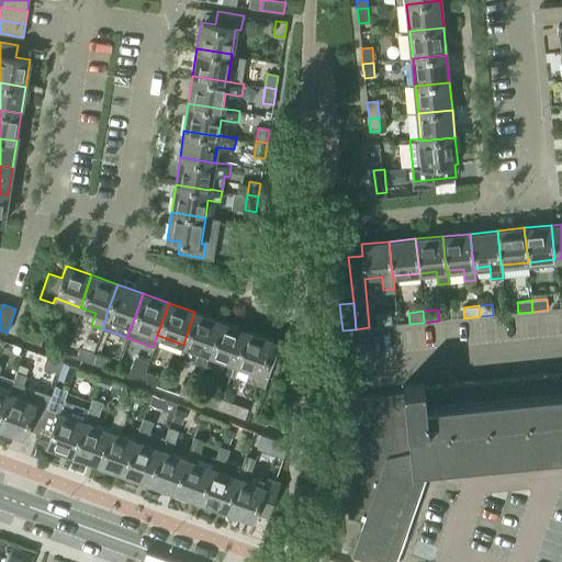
[(194,312),(183,345),(198,350),(193,361),(203,366),(208,353),(209,355),(221,322),(194,312)]
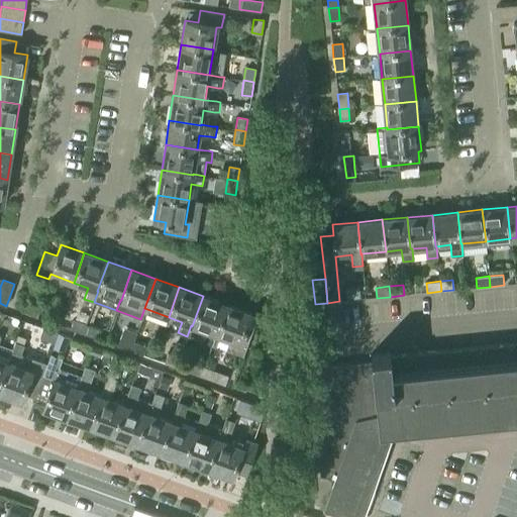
[(203,296),(192,326),(205,330),(202,341),(211,344),(215,334),(216,334),(227,304),(203,296)]
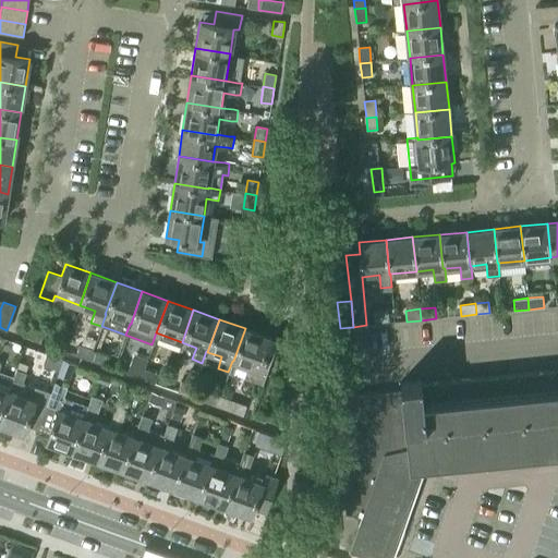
[(25,338),(39,342),(44,332),(29,328),(25,338)]
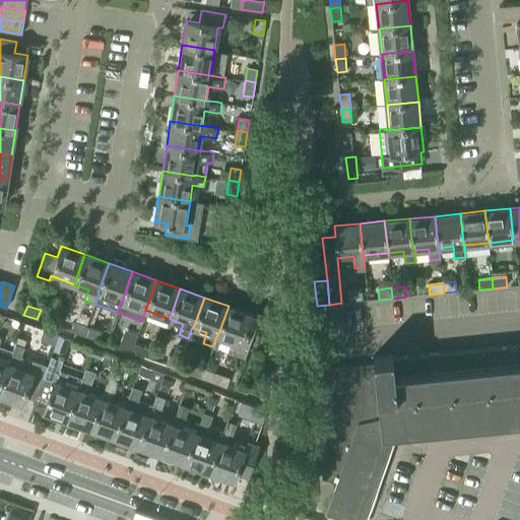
[(229,306),(217,336),(231,341),(226,351),(243,358),(257,318),(251,316),(252,315),(229,306)]
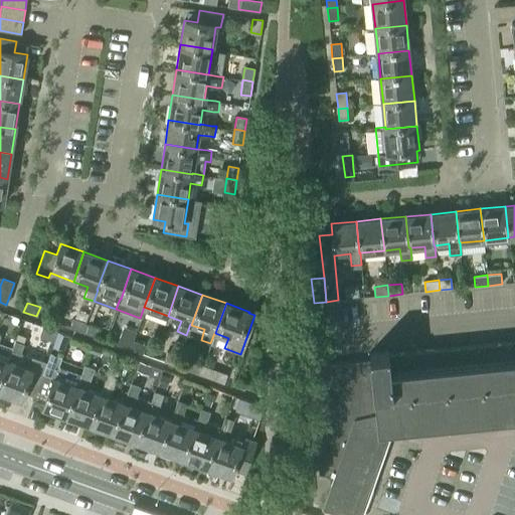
[(81,333),(86,324),(72,319),(69,328),(81,333)]
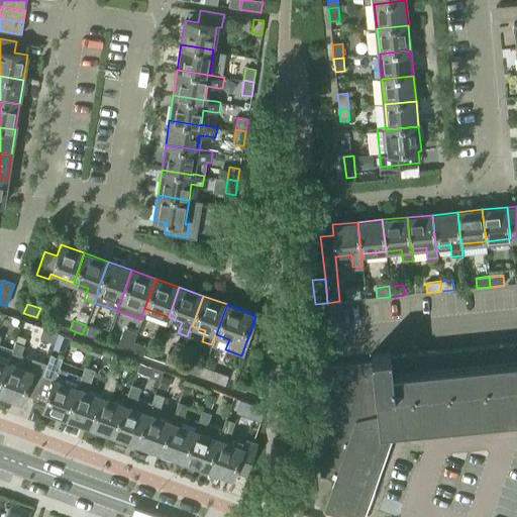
[(86,325),(82,334),(96,339),(99,330),(86,325)]
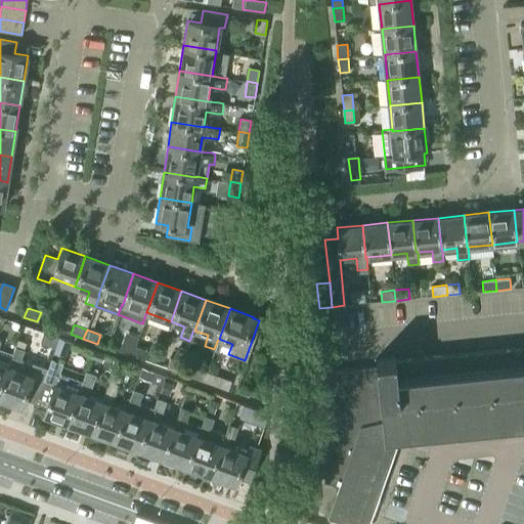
[(52,354),(64,358),(71,342),(58,337),(54,348),(52,354)]
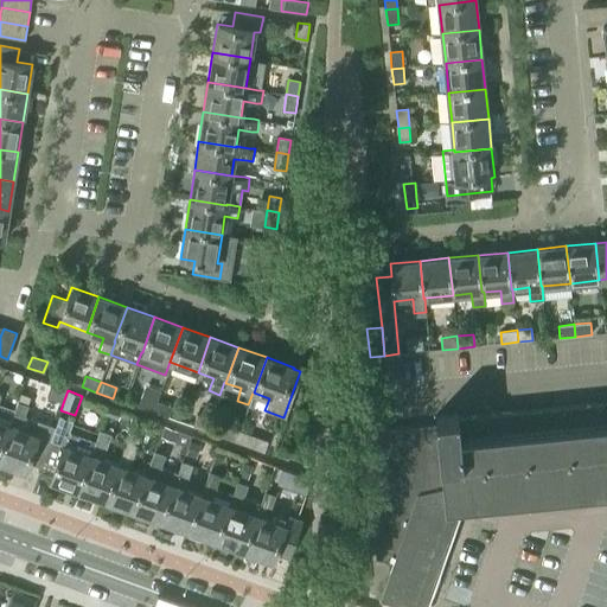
[(152,411),(155,401),(141,396),(138,407),(152,411)]
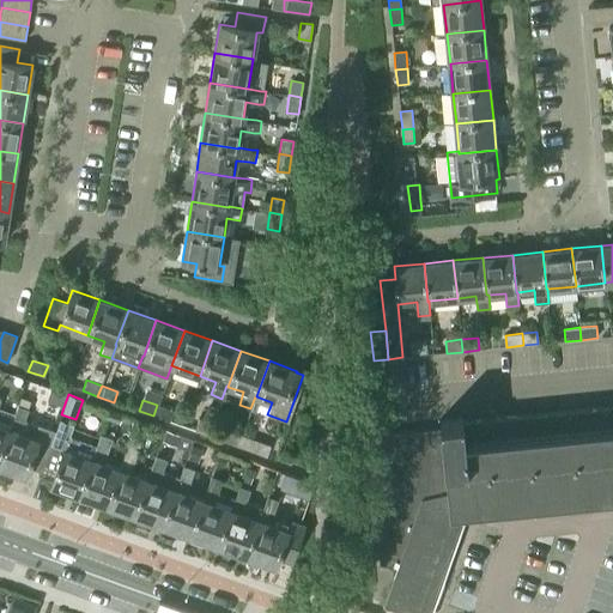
[(157,405),(153,416),(169,422),(174,411),(157,405)]
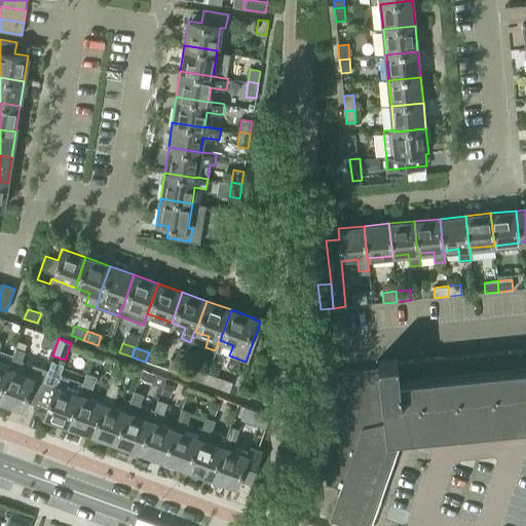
[(7,369),(0,388),(0,401),(21,408),(23,402),(34,406),(46,371),(21,362),(24,351),(14,348),(12,354),(6,369),(7,369)]
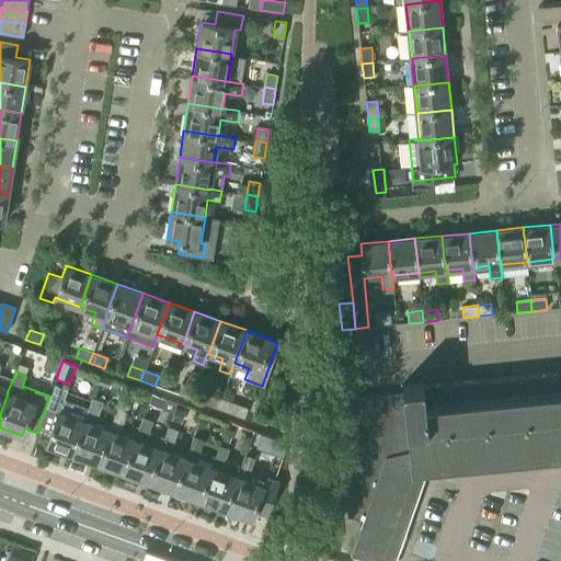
[(560,446),(560,371),(423,386),(423,381),(402,384),(402,391),(335,398),(342,469),(411,462),(560,446)]
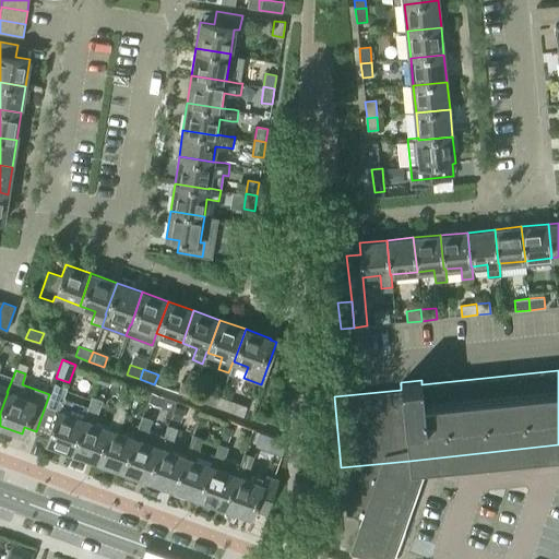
[(0,413),(8,392),(7,392),(13,377),(0,372),(0,413)]
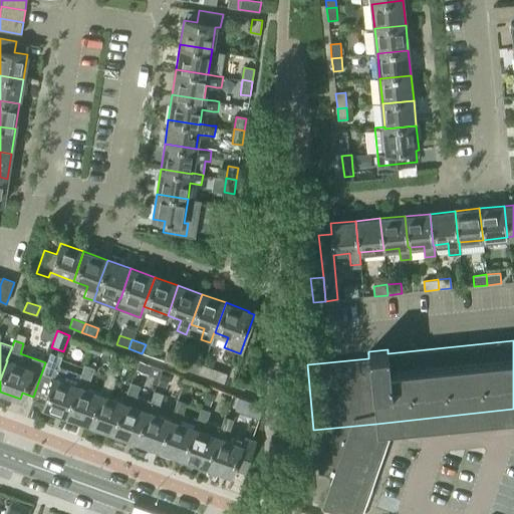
[(167,351),(163,361),(175,365),(179,356),(169,352),(167,351)]
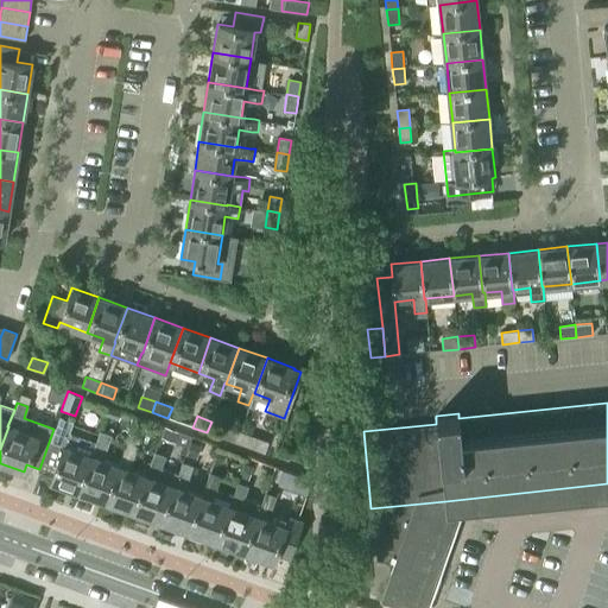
[(54,429),(39,469),(52,474),(49,482),(77,492),(89,456),(95,441),(77,435),(69,432),(73,423),(70,422),(58,418),(55,429),(54,429)]
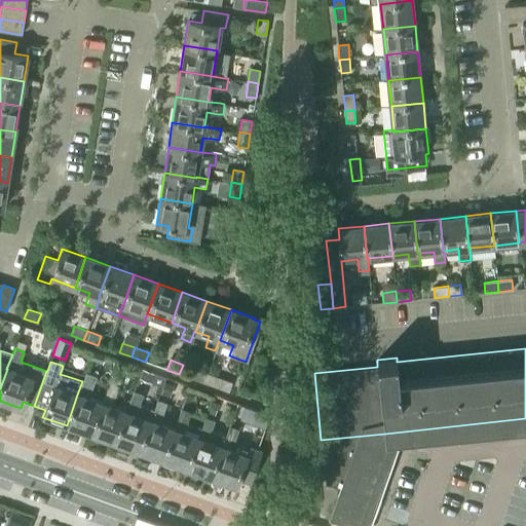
[(183,365),(179,374),(203,383),(207,373),(183,365)]
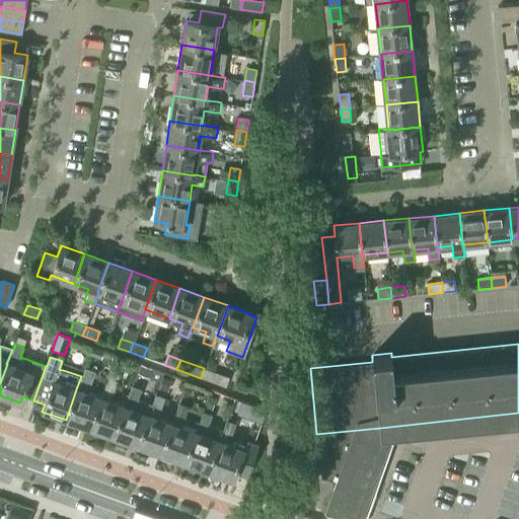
[(141,364),(137,373),(149,378),(153,369),(141,364)]
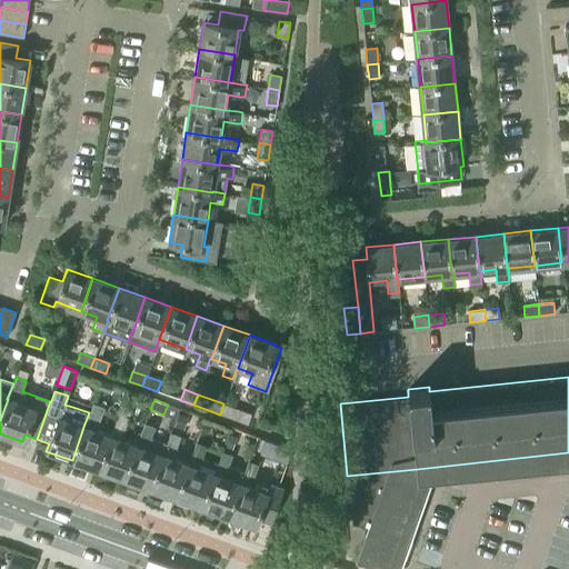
[(223,403),(220,415),(248,425),(251,413),(223,403)]
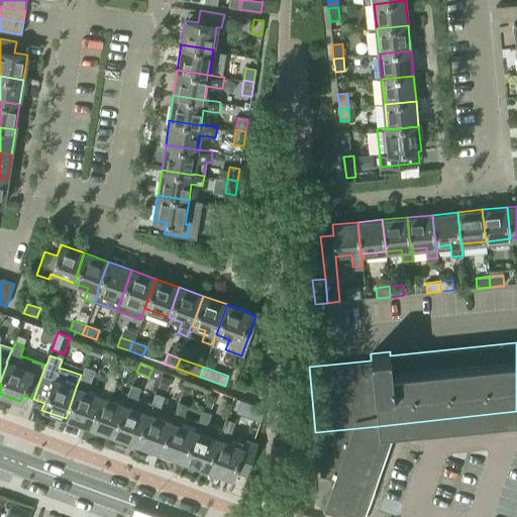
[(76,388),(66,418),(89,427),(100,397),(85,391),(92,371),(84,368),(81,375),(76,388)]
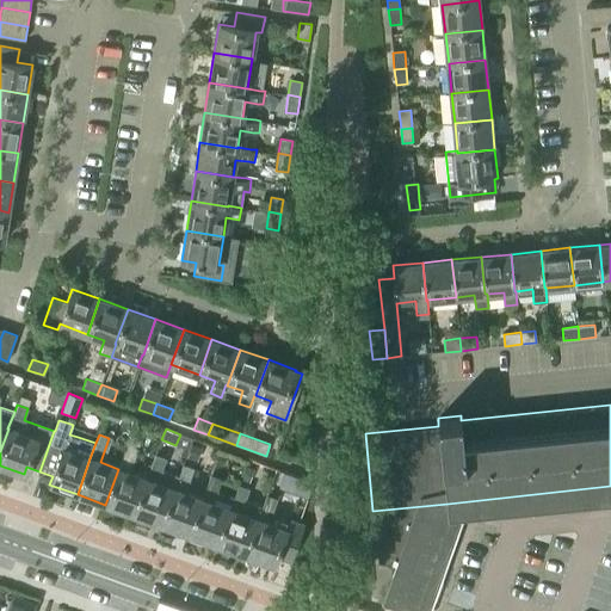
[(118,469),(105,505),(133,514),(146,479),(144,479),(128,473),(136,448),(127,444),(118,469)]
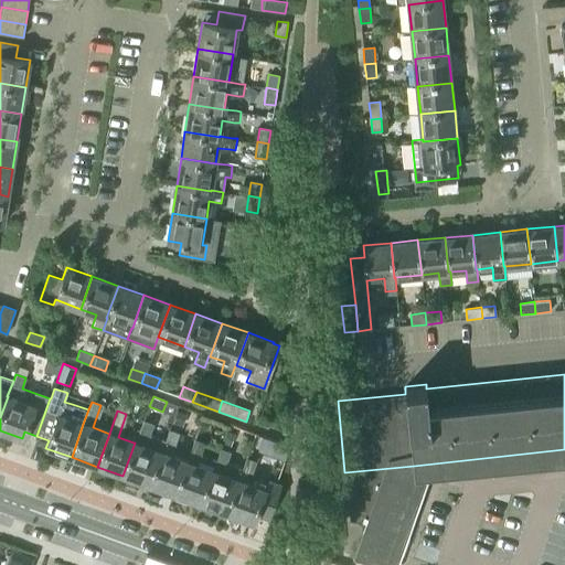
[(184,413),(176,411),(172,422),(181,425),(184,413)]
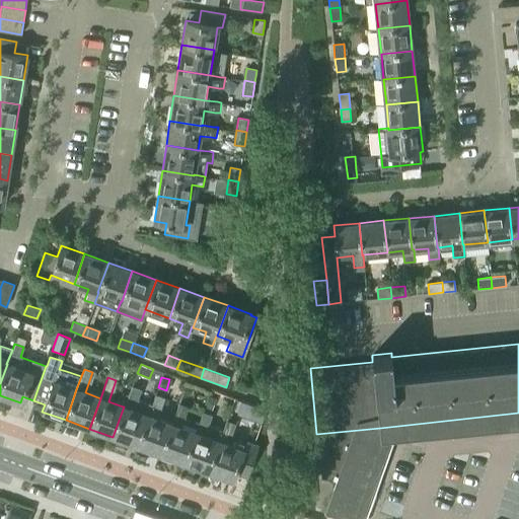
[(193,387),(186,385),(182,394),(190,396),(193,387)]
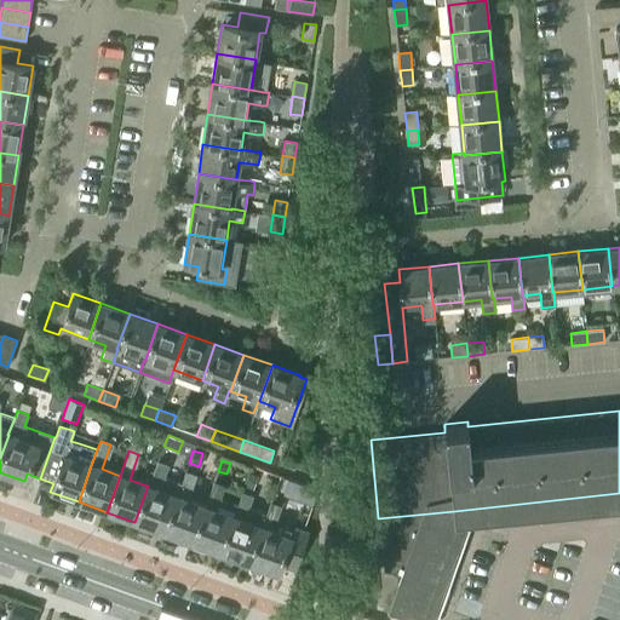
[(148,486),(135,522),(164,533),(177,495),(176,495),(179,482),(162,476),(166,465),(156,461),(147,486),(148,486)]
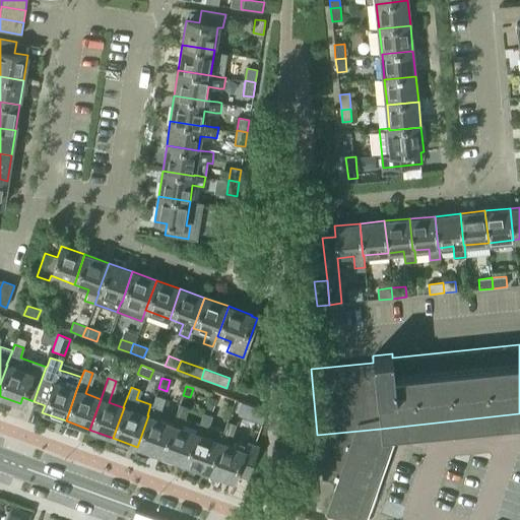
[(148,415),(137,447),(160,455),(172,425),(171,424),(155,418),(164,398),(154,395),(150,404),(147,415),(148,415)]
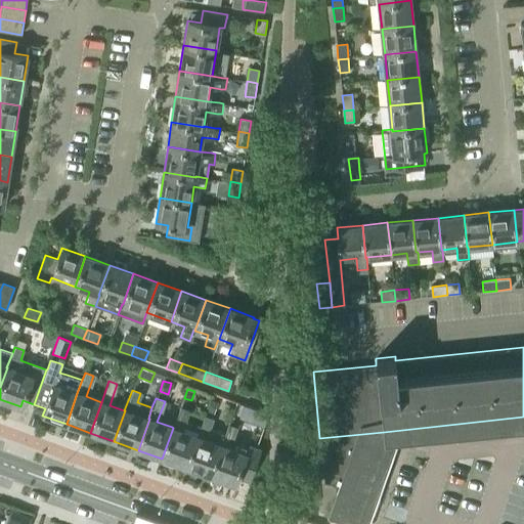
[(214,413),(218,402),(211,400),(207,410),(214,413)]
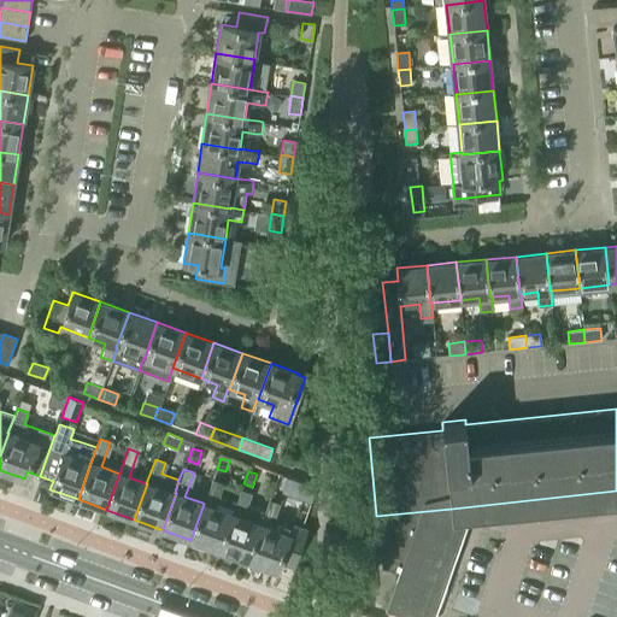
[(204,504),(191,540),(219,550),(231,515),(231,513),(235,503),(219,497),(224,483),(222,483),(211,480),(203,503),(204,504)]
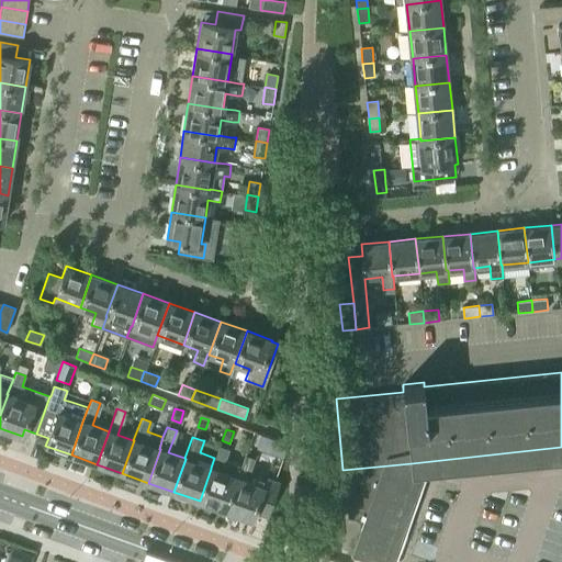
[(211,469),(200,501),(225,510),(237,478),(236,478),(240,465),(224,460),(228,449),(218,446),(214,458),(211,468),(211,469)]
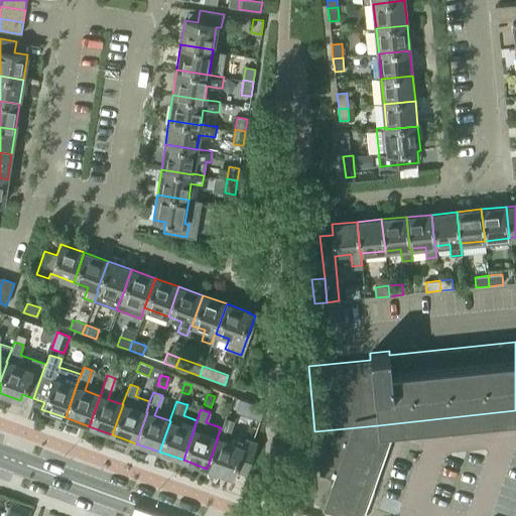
[(218,438),(207,469),(231,477),(233,470),(245,475),(256,443),(243,439),(241,446),(226,441),(233,421),(224,418),(221,427),(217,438),(218,438)]
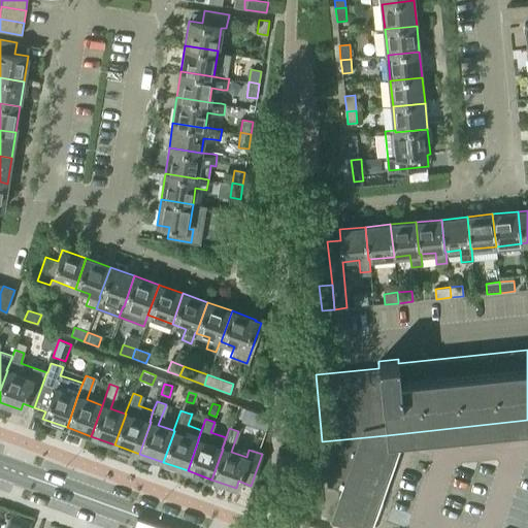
[(350,522),(361,526),(389,447),(391,447),(391,444),(387,443),(387,435),(322,441),(327,485),(341,490),(330,521),(348,527),(350,522)]
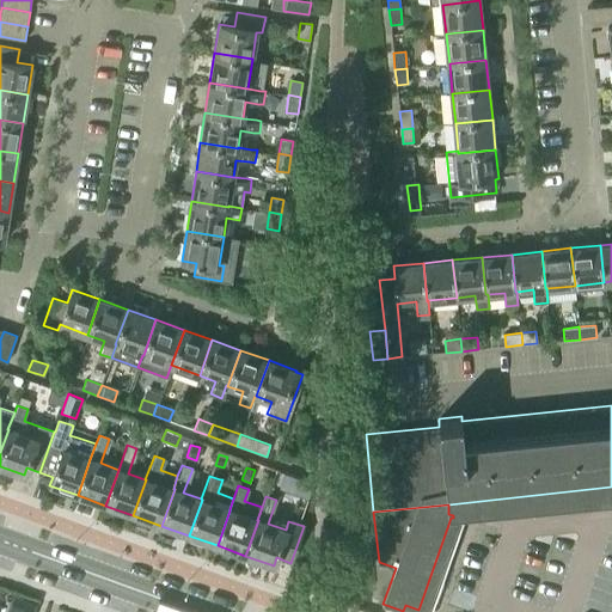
[(7,611),(35,611),(37,605),(13,597),(7,611)]
